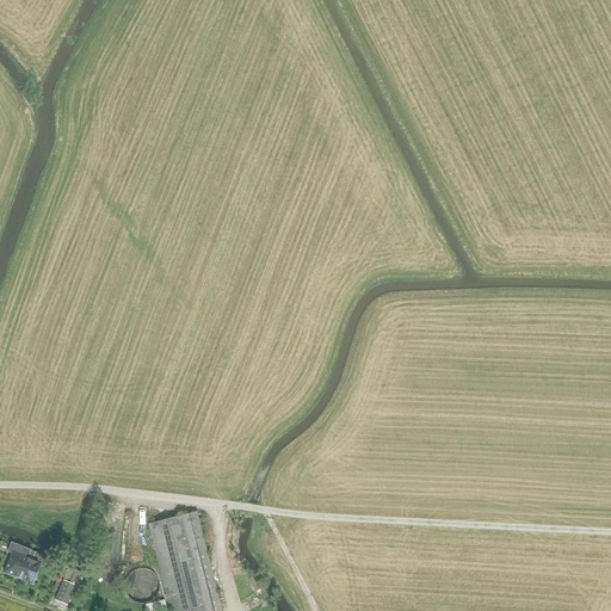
[(220,610),(196,512),(150,524),(153,536),(171,610),(220,610)]
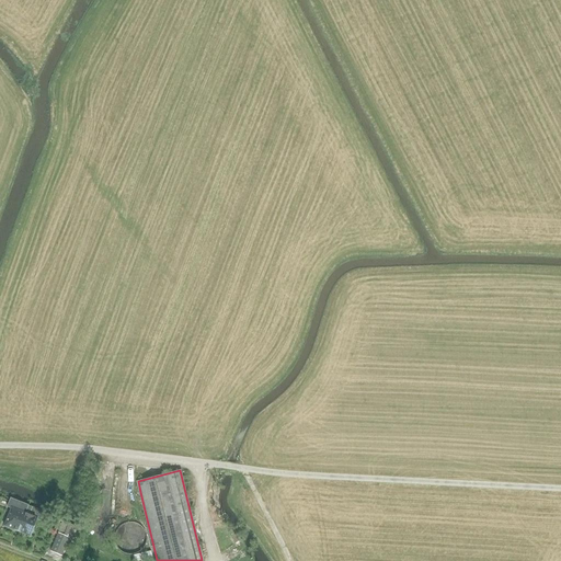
[(11,508),(4,526),(19,531),(29,506),(30,504),(10,497),(8,505),(11,507),(11,508)]
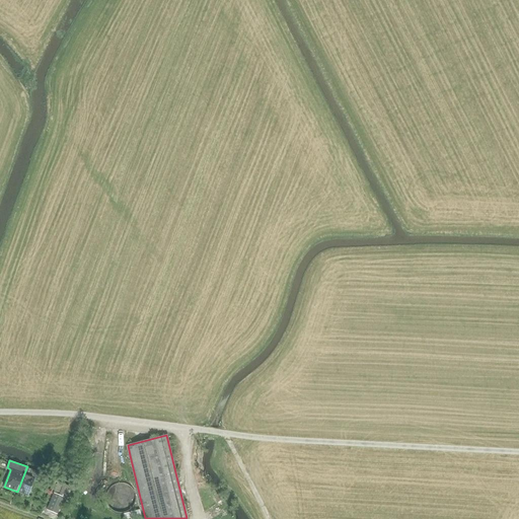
[(26,468),(17,492),(27,496),(34,479),(36,480),(38,479),(41,480),(43,474),(36,472),(26,468)]
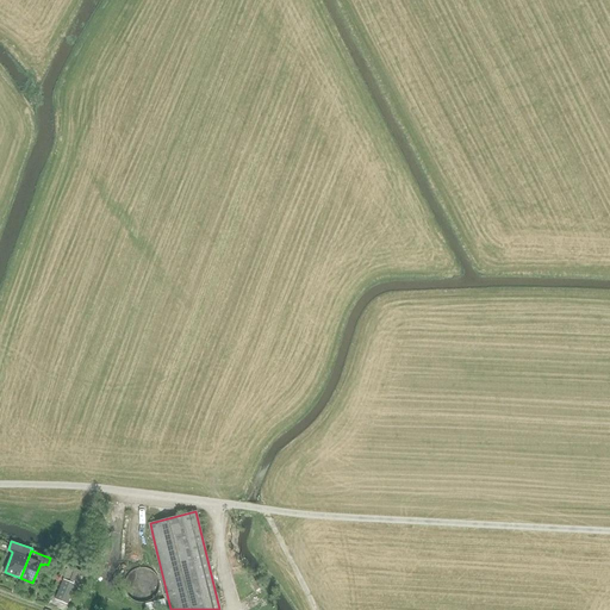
[(74,568),(69,579),(76,582),(75,585),(73,591),(80,595),(85,585),(89,574),(74,568)]
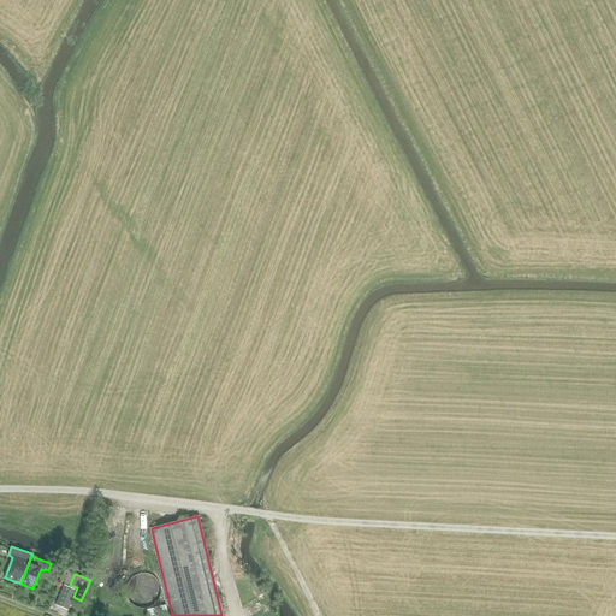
[(128,598),(131,605),(137,610),(146,611),(153,609),(159,603),(160,596),(159,587),(154,581),(147,579),(138,579),(131,584),(128,591),(128,598)]
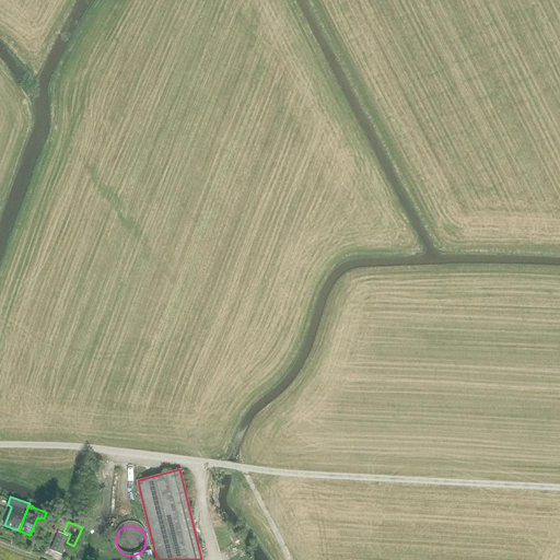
[(54,541),(50,550),(56,552),(61,555),(66,546),(67,543),(69,537),(70,534),(63,532),(62,534),(60,533),(58,532),(54,541)]
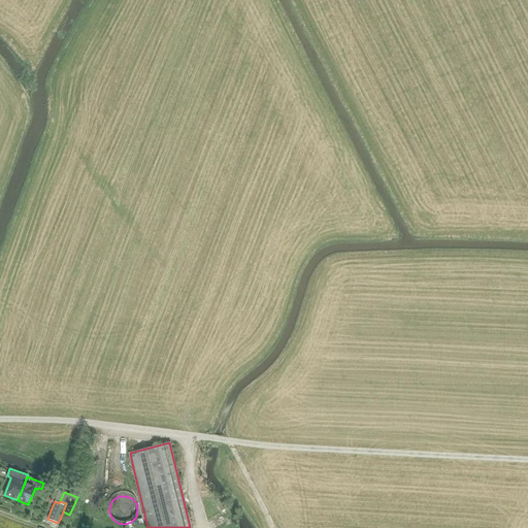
[(128,523),(129,527),(134,527),(146,525),(144,519),(128,523)]
